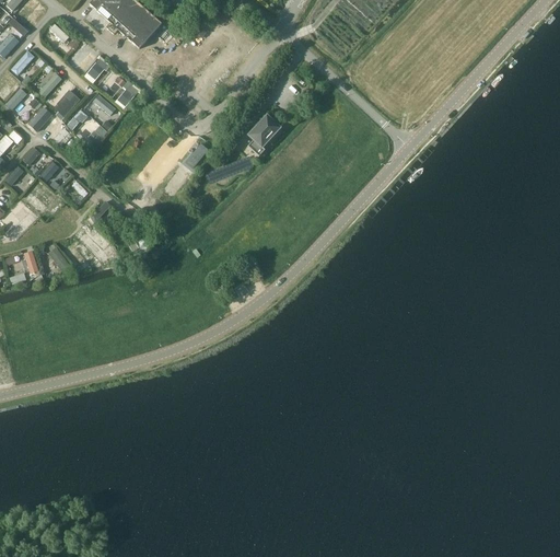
[(9,0),(6,4),(12,10),(20,0),(9,0)]
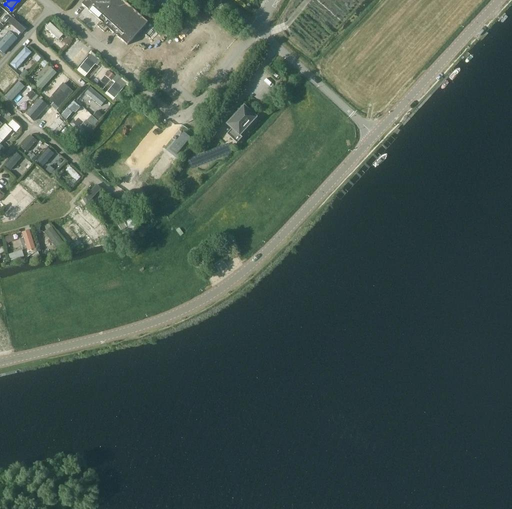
[(24,14),(36,0),(26,0),(18,9),(24,14)]
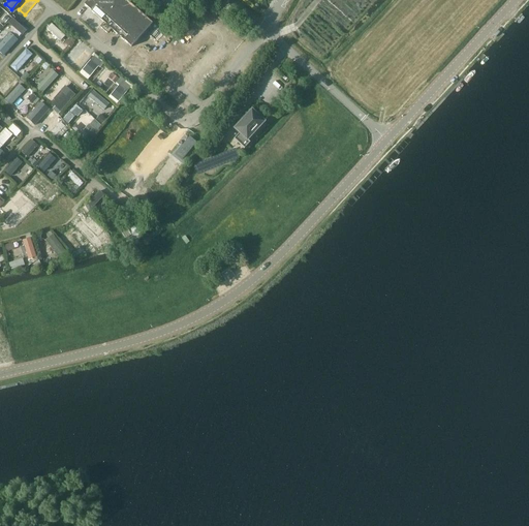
[(85,0),(84,1),(103,20),(99,24),(107,31),(112,26),(131,44),(152,21),(128,0),(85,0)]
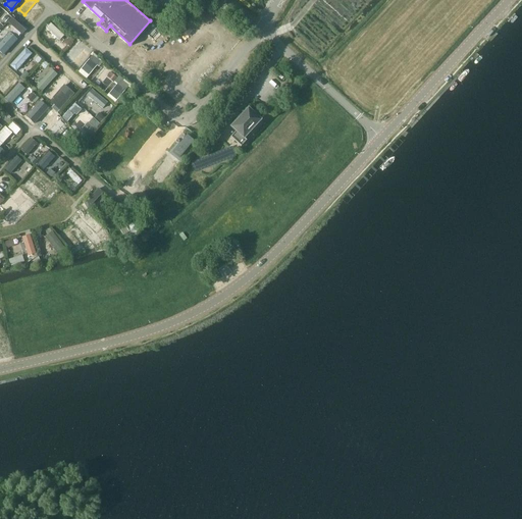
[(12,16),(8,21),(22,34),(25,29),(12,16)]
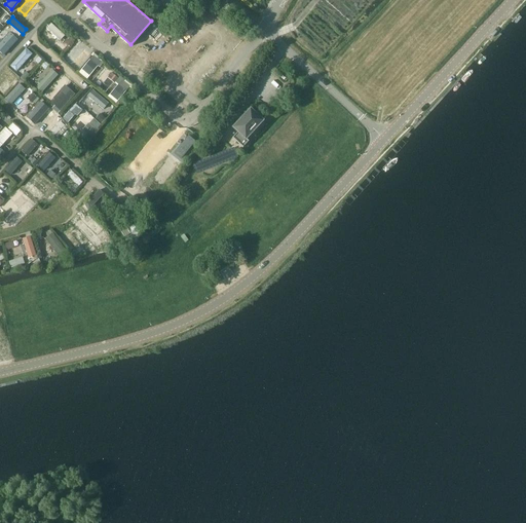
[(60,39),(65,34),(51,22),(46,28),(60,39)]
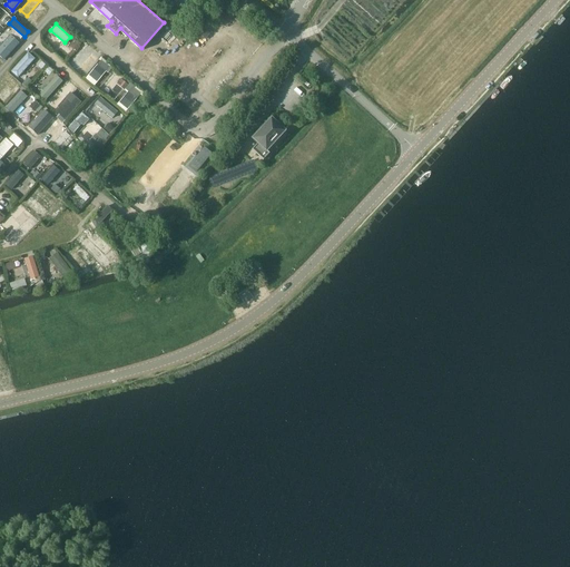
[(0,55),(3,59),(19,41),(10,33),(2,42),(0,40),(0,55)]
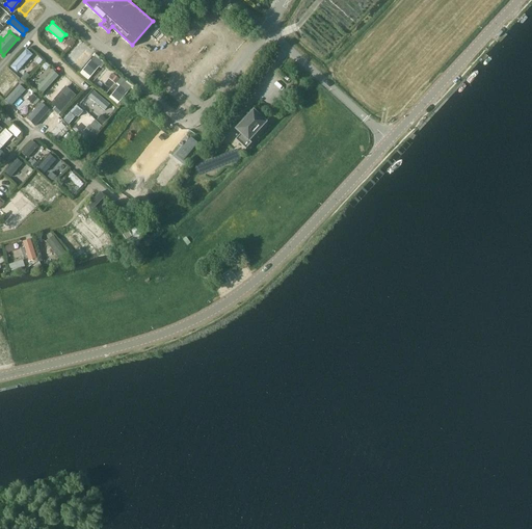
[(75,41),(70,36),(65,42),(71,46),(75,41)]
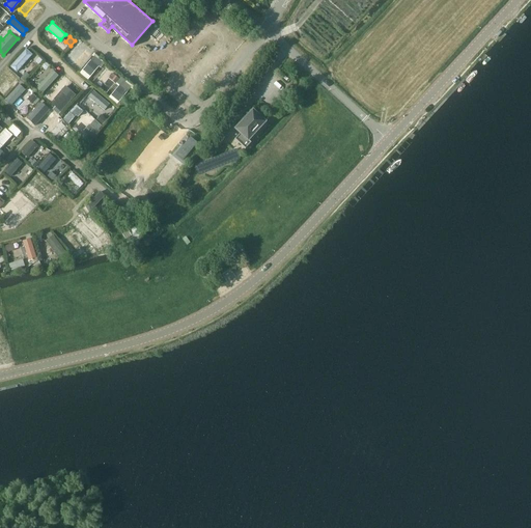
[(140,42),(126,59),(145,75),(160,57),(140,42)]
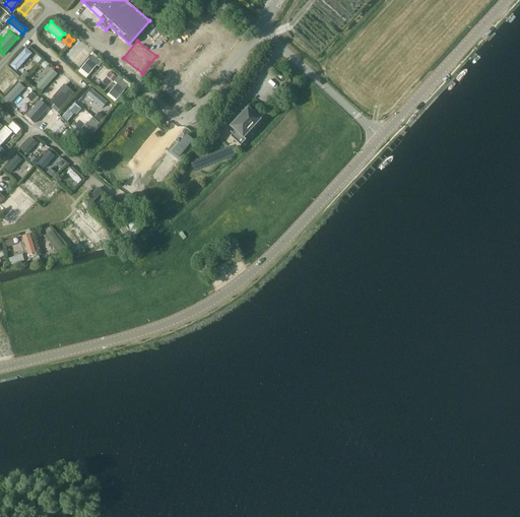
[(84,44),(74,55),(70,50),(65,55),(76,65),(90,49),(84,44)]
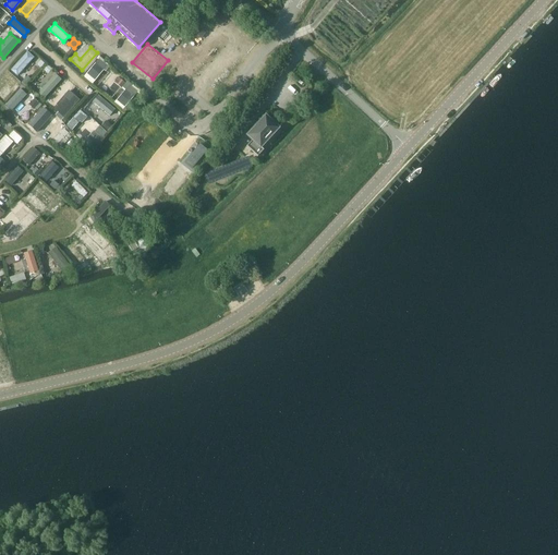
[(17,75),(34,56),(27,50),(10,69),(17,75)]
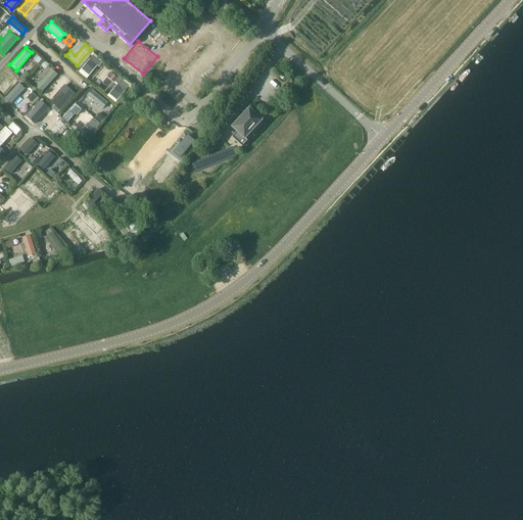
[(90,53),(91,54),(79,71),(87,77),(97,63),(99,65),(104,59),(92,50),(90,53)]
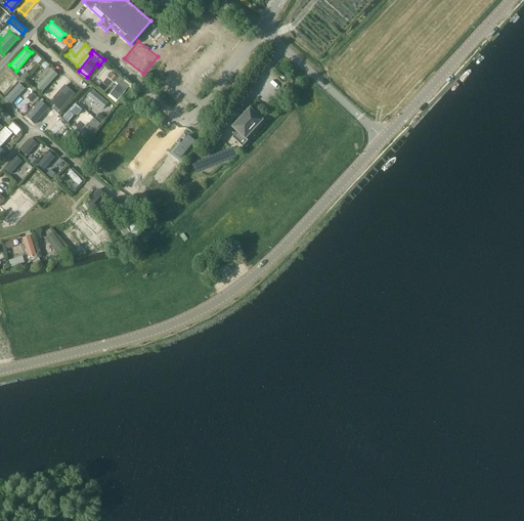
[(38,62),(42,57),(39,53),(34,59),(38,62)]
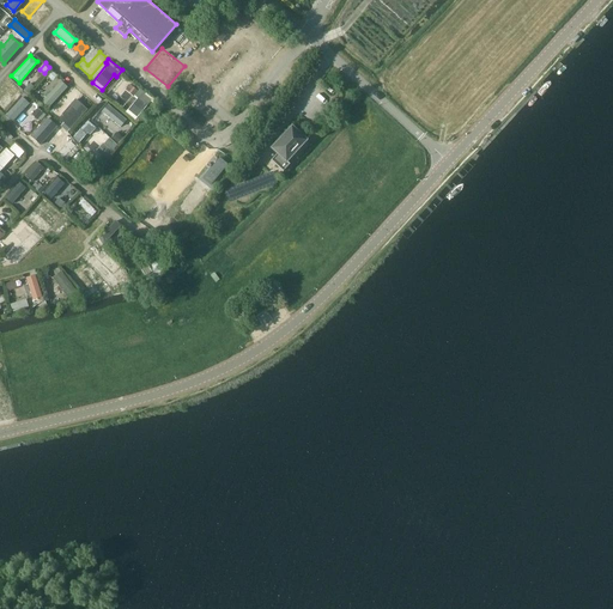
[(53,79),(58,73),(52,68),(47,74),(53,79)]
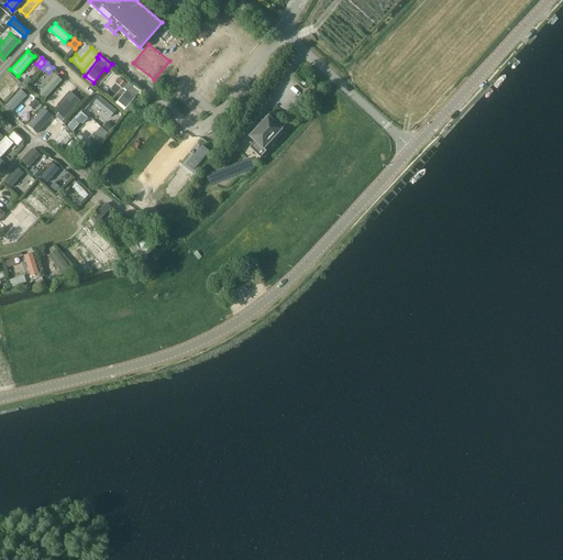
[(8,69),(0,77),(0,86),(1,88),(13,74),(8,69)]
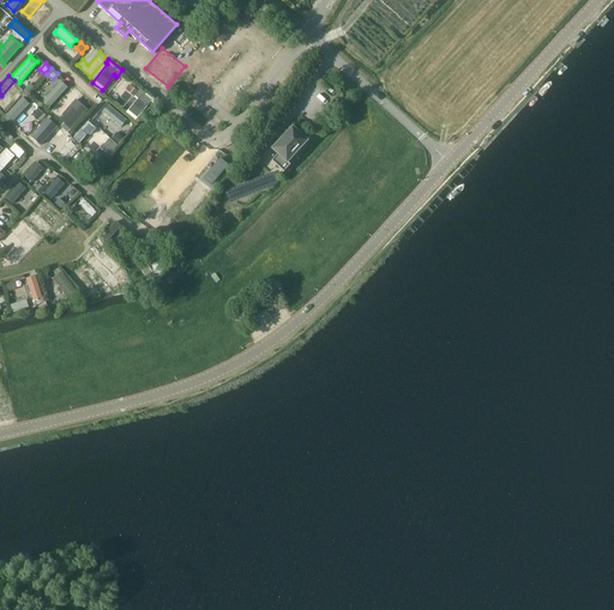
[(48,107),(68,85),(61,79),(49,92),(47,90),(43,95),(46,96),(41,101),(48,107)]
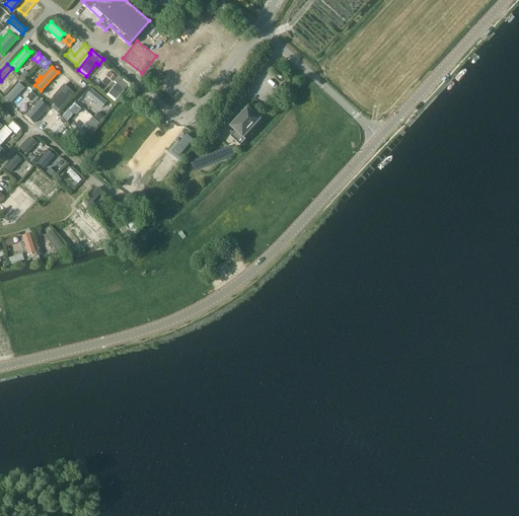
[(29,72),(25,68),(19,75),(23,78),(29,72)]
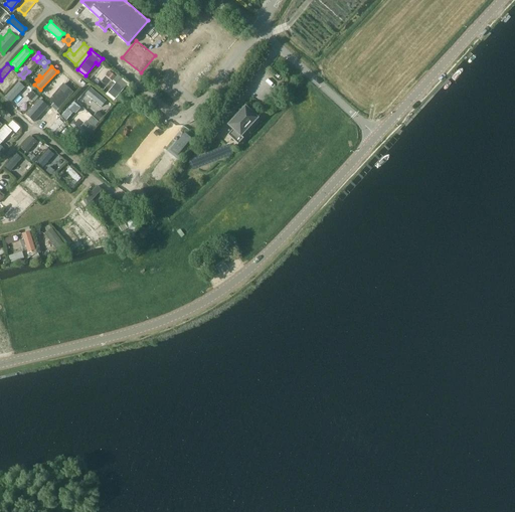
[(14,68),(11,75),(16,78),(20,71),(14,68)]
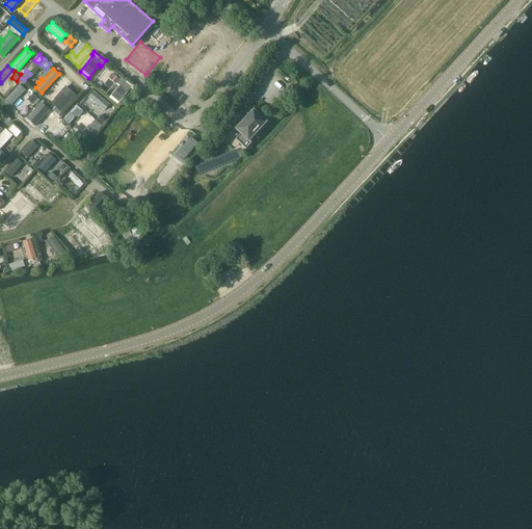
[(117,104),(131,87),(133,89),(136,86),(127,79),(126,79),(122,76),(120,78),(113,72),(109,77),(116,83),(116,82),(118,84),(108,97),(117,104)]
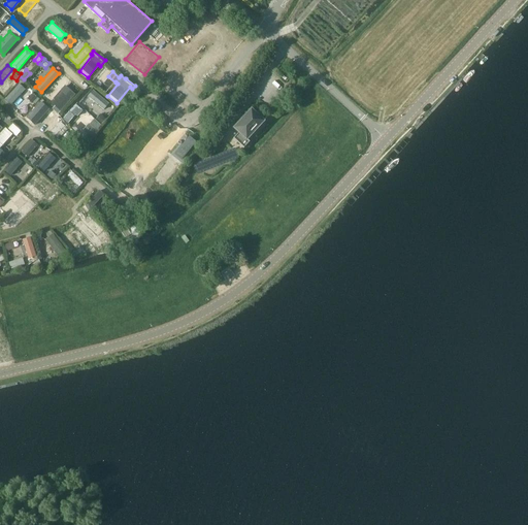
[(10,104),(25,88),(19,83),(4,98),(10,104)]
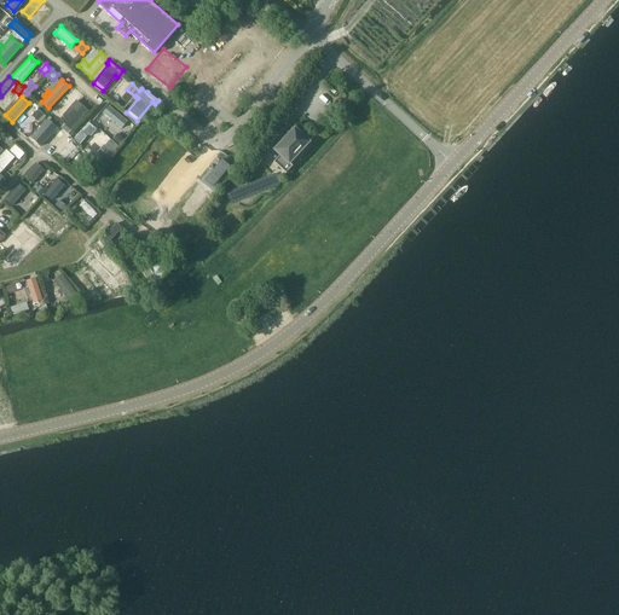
[(68,132),(88,109),(76,98),(62,114),(64,115),(61,120),(63,122),(61,126),(68,132)]
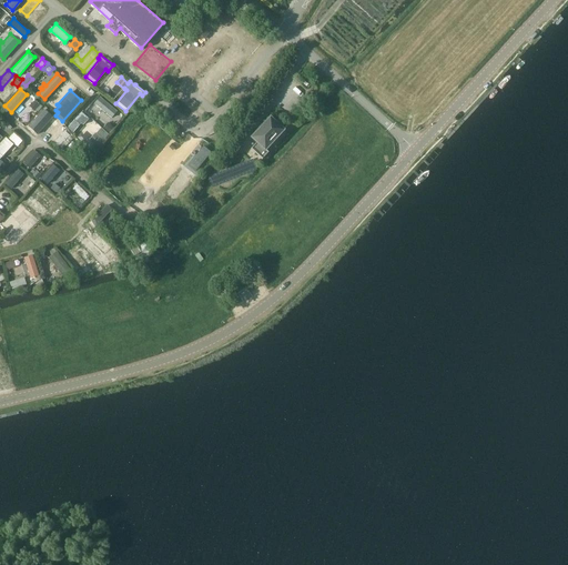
[(100,96),(94,102),(112,117),(118,110),(100,96)]
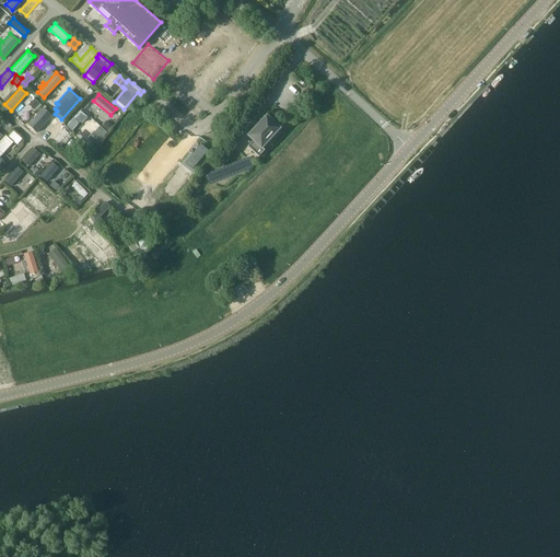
[(39,102),(34,97),(28,103),(34,108),(39,102)]
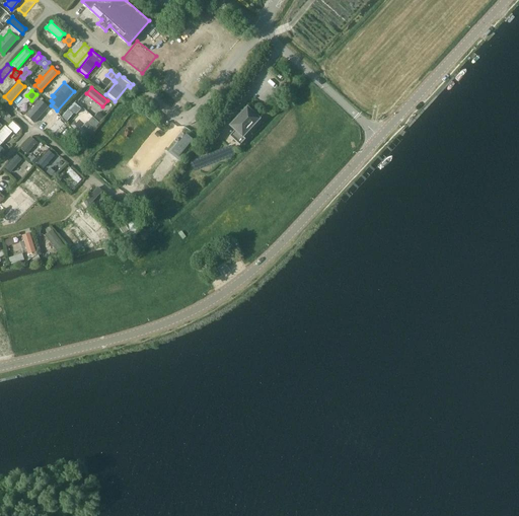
[(77,99),(81,103),(86,98),(82,94),(77,99)]
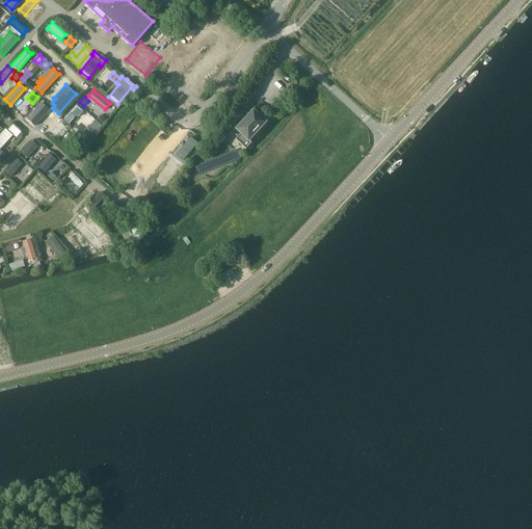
[(35,125),(50,108),(42,101),(27,117),(35,125)]
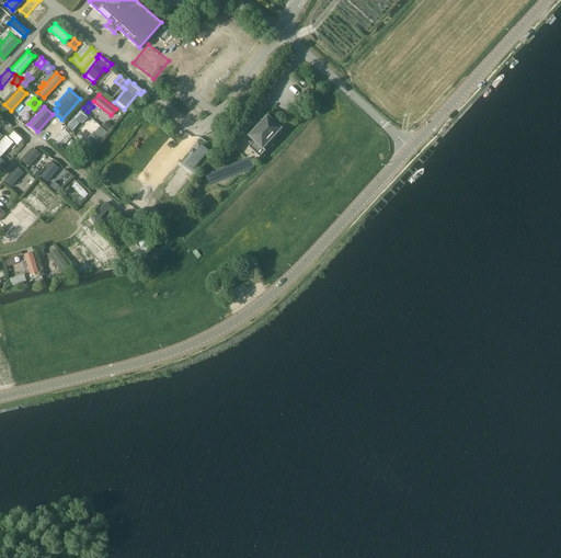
[(89,115),(80,109),(66,125),(72,131),(80,121),(82,123),(89,115)]
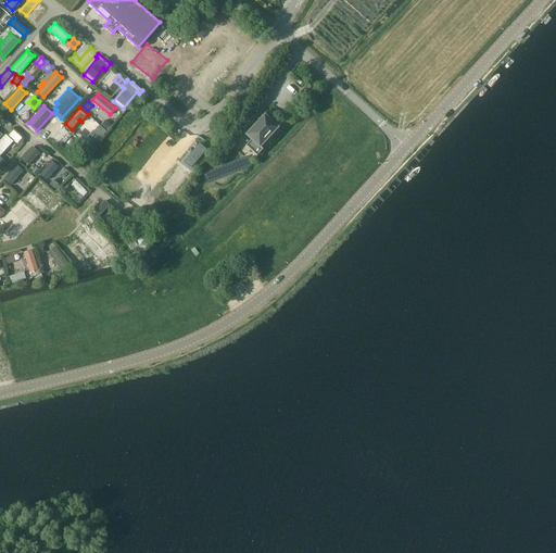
[(245,143),(256,153),(263,147),(260,143),(277,125),(264,113),(247,133),(251,137),(245,143)]
